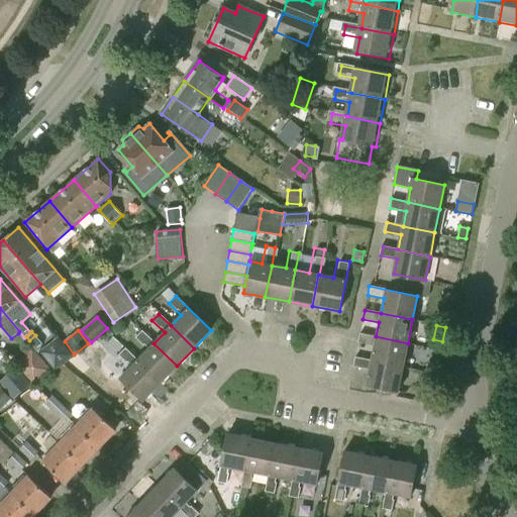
[(177,366),(153,343),(141,331),(135,338),(147,349),(136,360),(160,384),(177,366)]
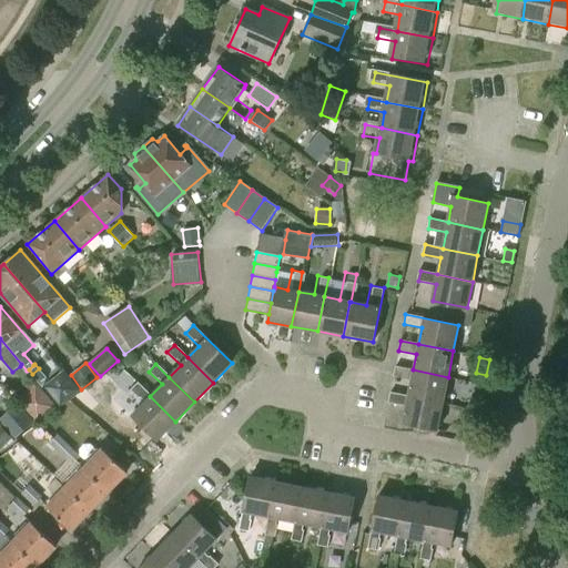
[(395,366),(393,376),(411,381),(408,396),(443,404),(448,377),(413,369),(395,366)]
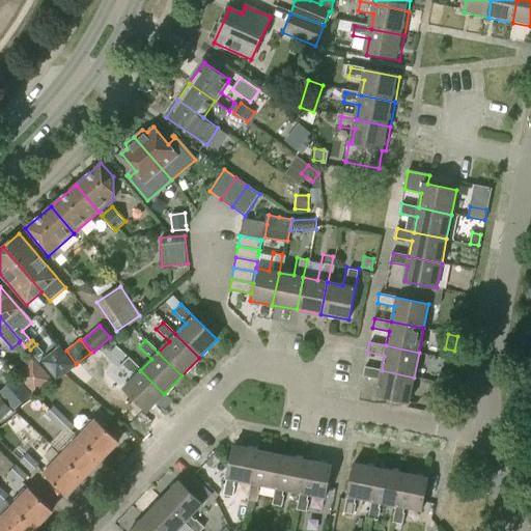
[(47,371),(55,381),(72,366),(74,365),(58,346),(39,362),(47,371)]
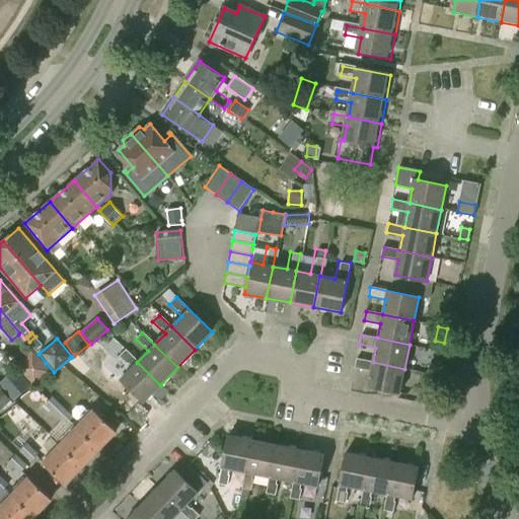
[(160,385),(137,362),(125,351),(119,357),(131,368),(120,379),(144,402),(160,385)]
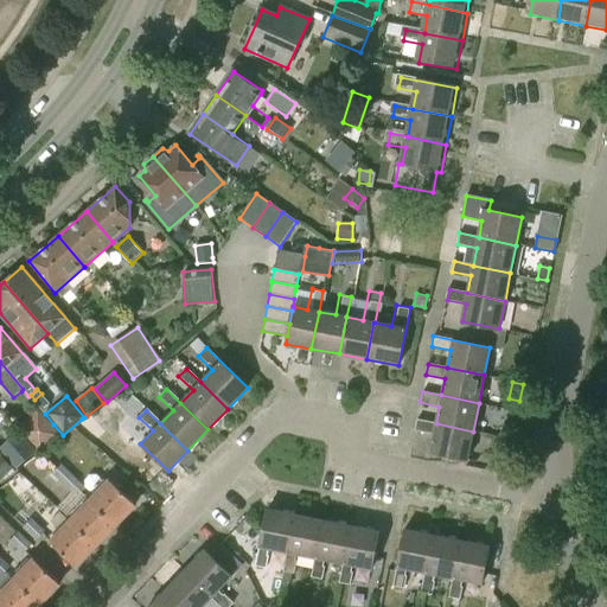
[(436,423),(416,420),(415,430),(434,434),(430,453),(467,460),(473,432),(436,423)]
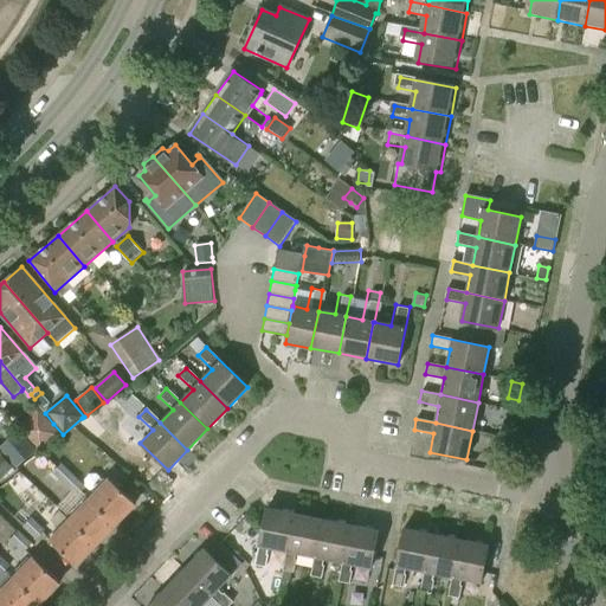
[(59,434),(50,424),(32,440),(42,451),(59,434)]
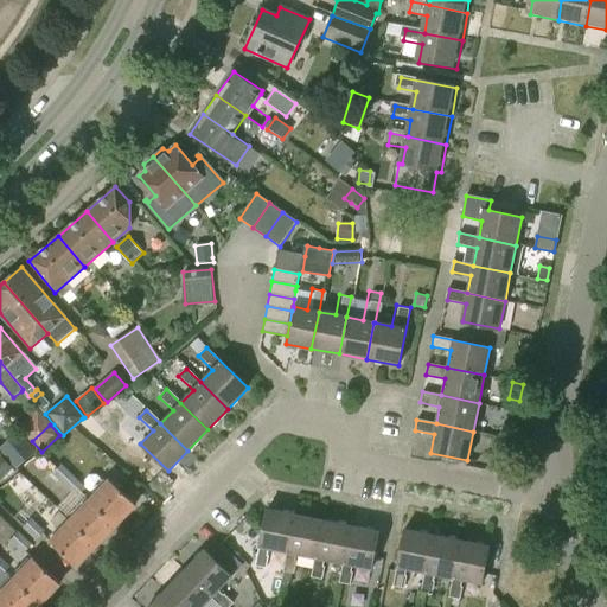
[(23,438),(2,454),(17,470),(36,452),(23,438)]
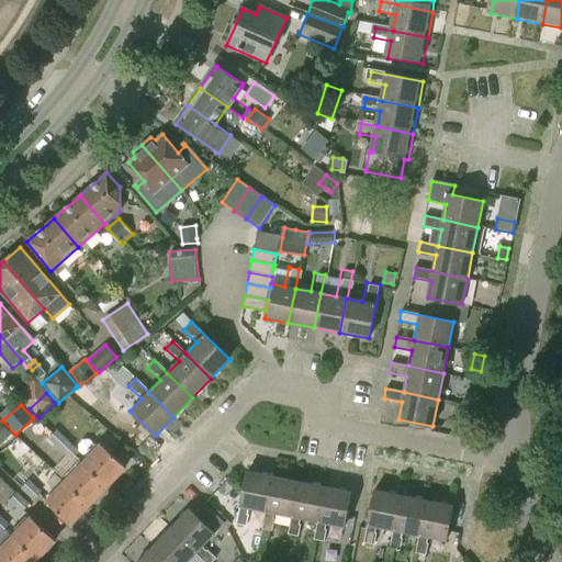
[(0,446),(12,434),(0,422),(0,446)]
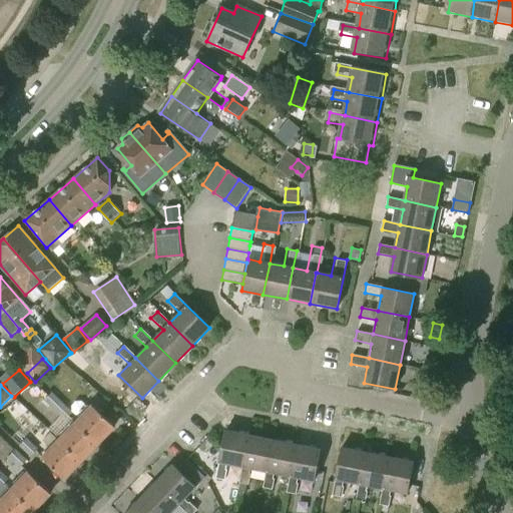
[(43,401),(53,411),(61,402),(51,393),(43,401)]
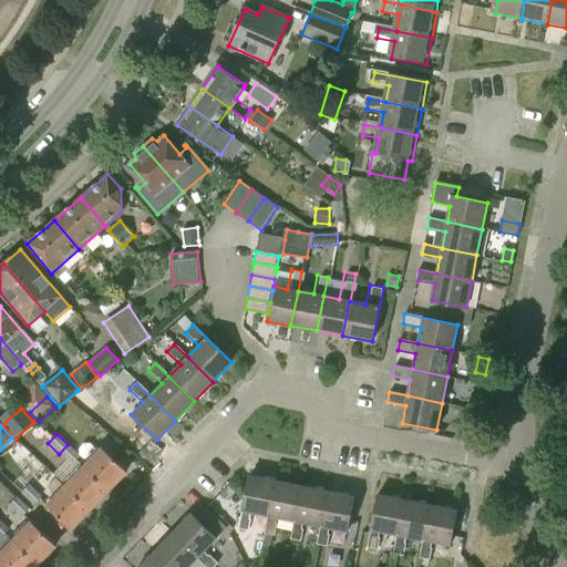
[(70,464),(79,455),(68,444),(59,454),(70,464)]
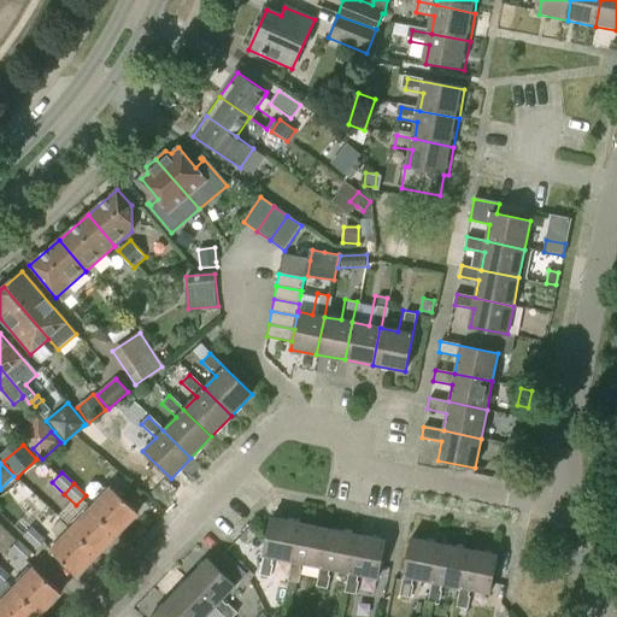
[(112,489),(111,488),(90,509),(117,534),(137,513),(122,498),(123,495),(115,487),(112,489)]
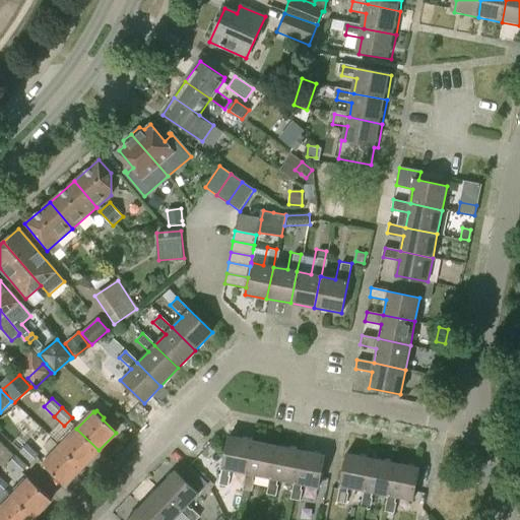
[(76,429),(60,446),(82,468),(99,450),(76,429)]
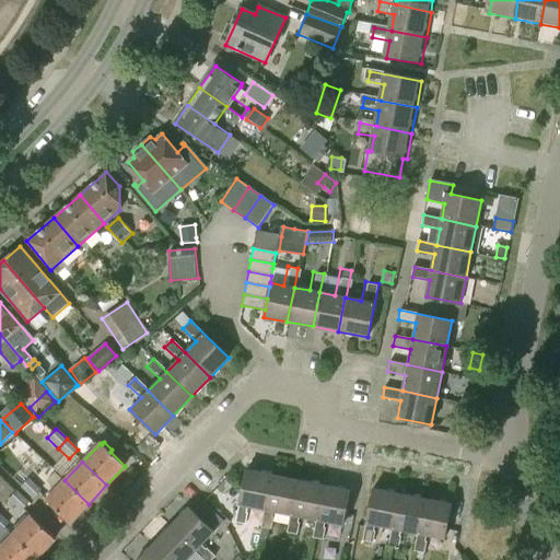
[(237,512),(235,521),(246,523),(247,513),(244,512),(245,505),(248,506),(265,510),(266,510),(272,475),(246,469),(237,512)]
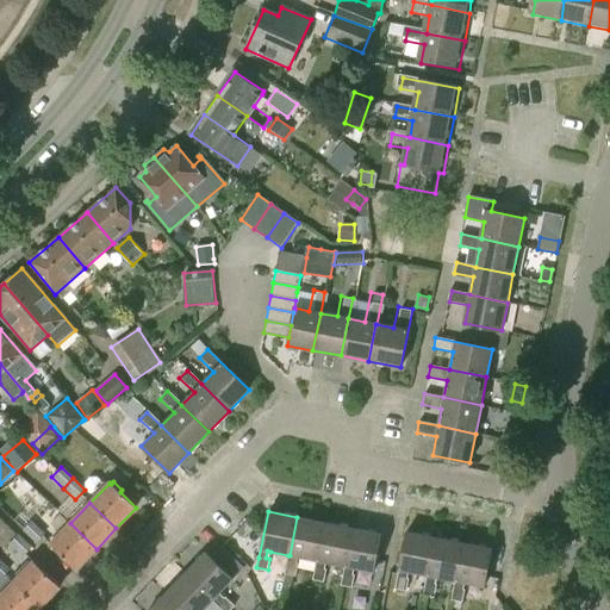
[(288,555),(285,573),(294,574),(296,574),(298,564),(293,562),(294,556),(299,556),(316,560),(317,561),(324,523),(297,517),(290,555),(288,555)]
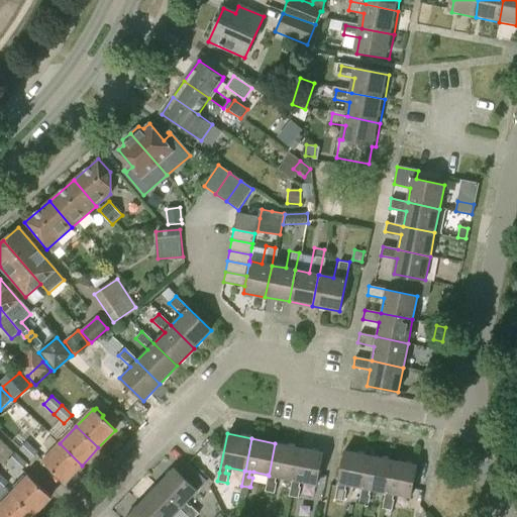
[(37,451),(27,441),(19,448),(29,459),(37,451)]
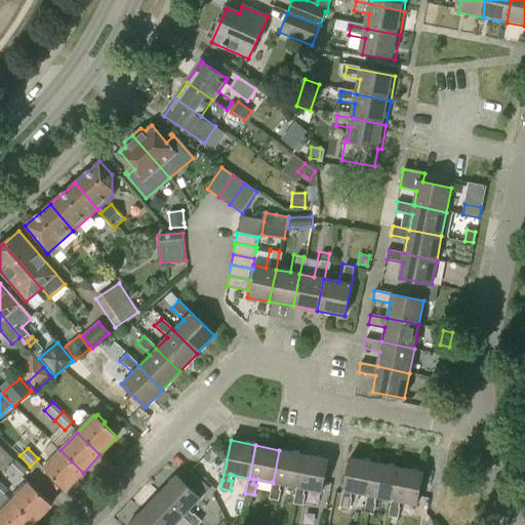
[(220,455),(214,449),(205,458),(212,465),(220,455)]
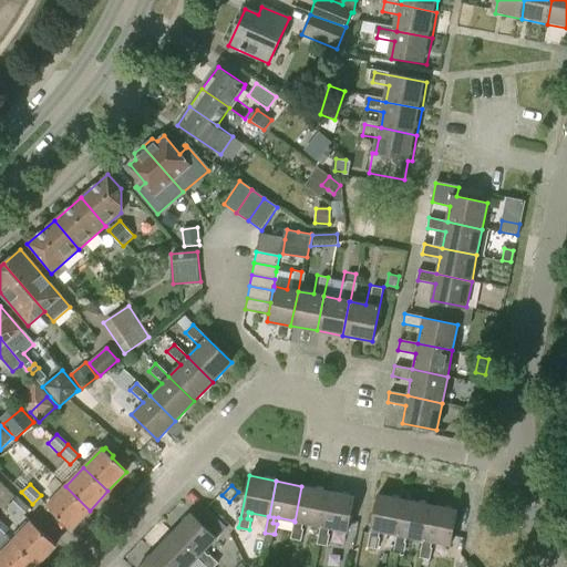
[(65,486),(47,506),(71,529),(90,511),(65,486)]
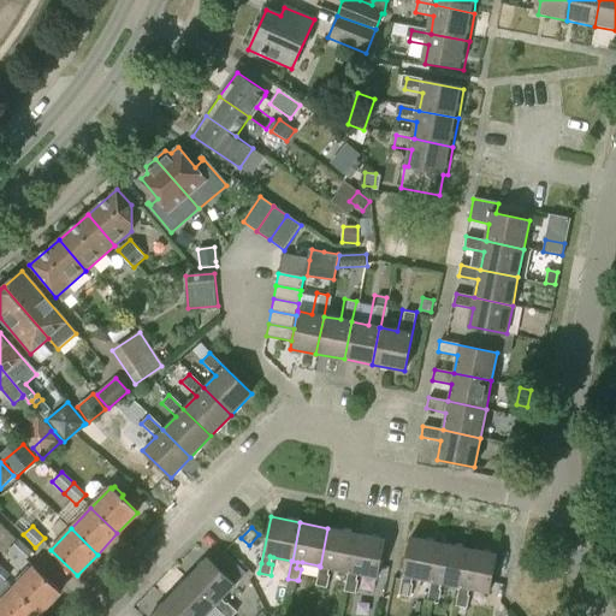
[(319,566),(317,584),(327,586),(329,574),(325,574),(326,568),(330,568),(348,572),(355,533),(343,531),(327,528),(320,567),(319,566)]
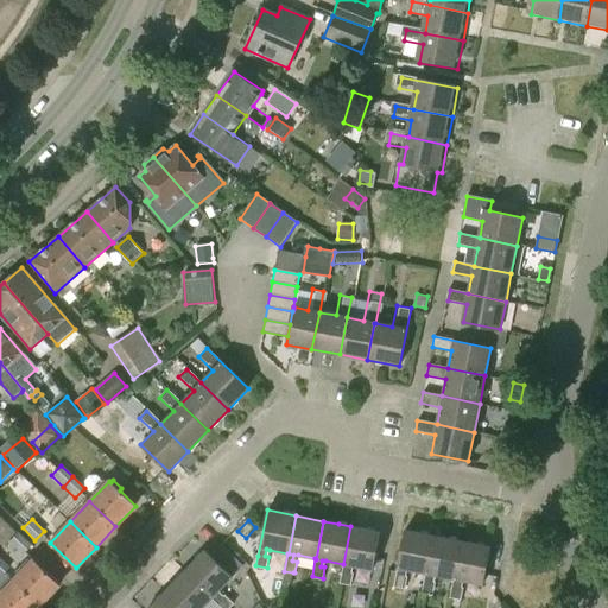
[(343,564),(340,582),(350,583),(353,572),(349,572),(350,565),(354,567),(373,570),(380,532),(350,526),(343,564)]
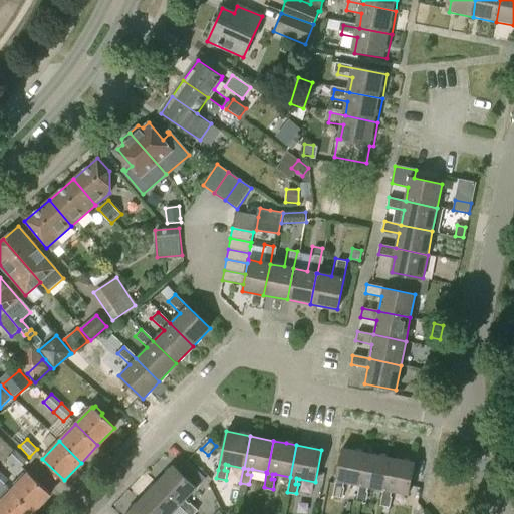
[(16,450),(14,452),(8,458),(19,468),(26,460),(16,450)]
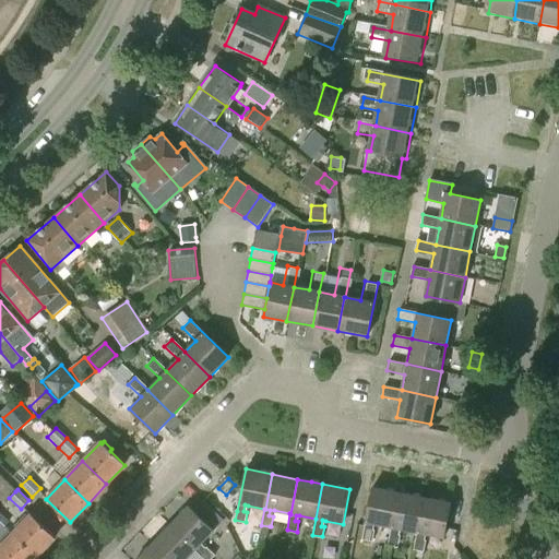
[(392,528),(400,495),(375,489),(367,525),(365,539),(375,542),(377,532),(372,531),(373,525),(392,528)]
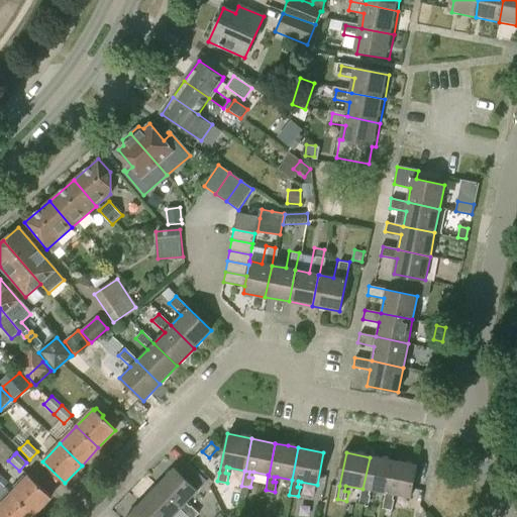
[(387,494),(393,461),(370,457),(363,489),(359,503),(369,505),(371,496),(369,496),(370,491),(387,494)]
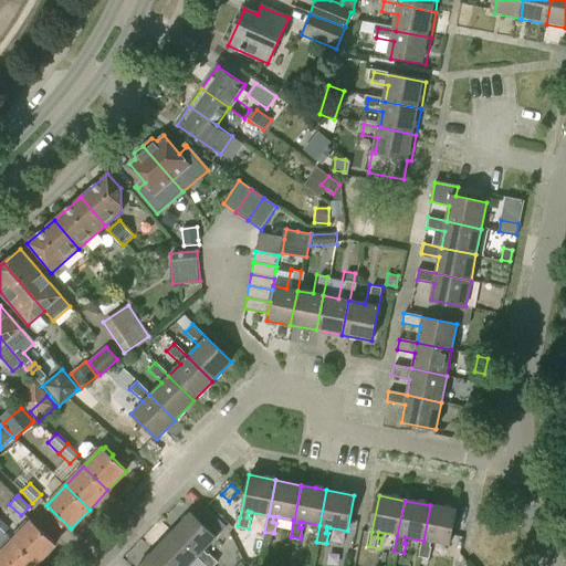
[(459,511),(430,505),(423,541),(420,556),(430,558),(431,548),(429,548),(430,542),(451,546),(454,534),(459,511)]
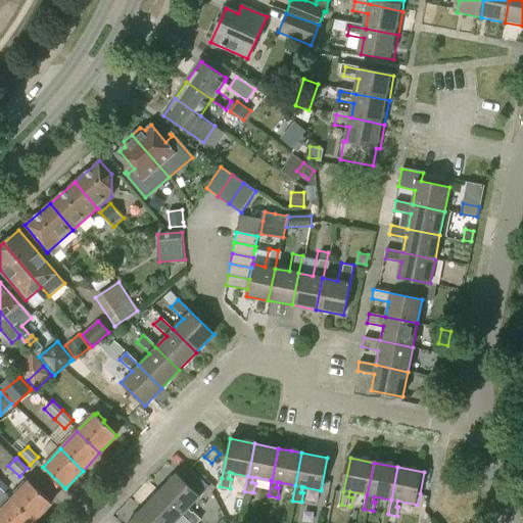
[(176,474),(159,491),(183,514),(192,522),(196,522),(200,519),(192,511),(189,513),(187,511),(200,496),(176,474)]
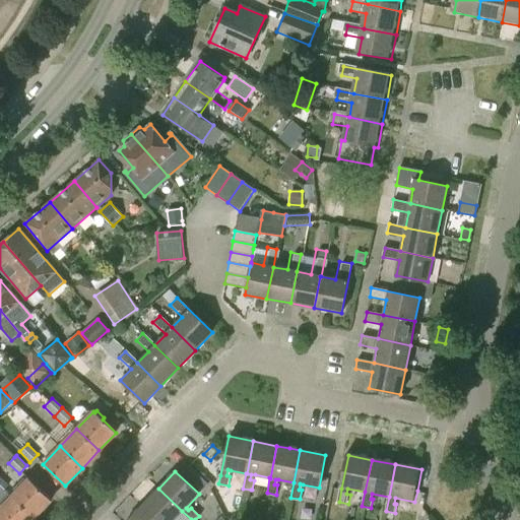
[(9,486),(0,477),(0,491),(2,494),(9,486)]
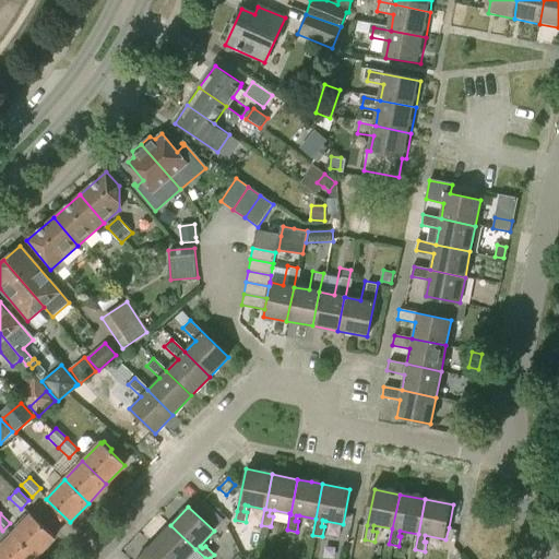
[(31,514),(12,533),(37,557),(55,537),(31,514)]
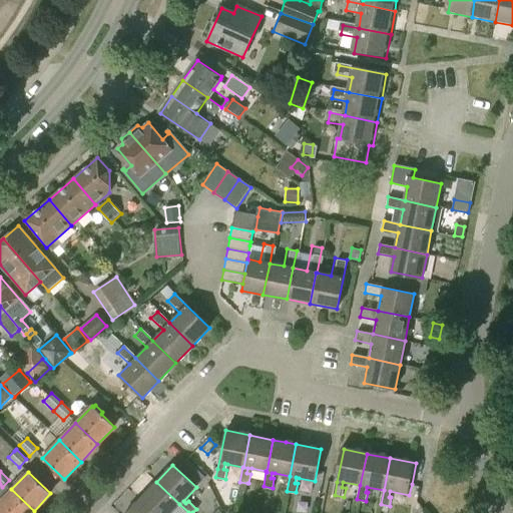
[(156,482),(139,499),(153,512),(171,512),(179,505),(187,512),(188,512),(179,504),(156,482)]
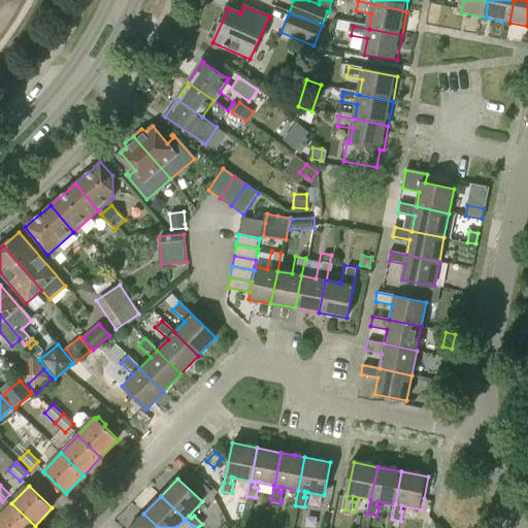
[(246,496),(245,506),(253,508),(255,497),(246,496)]
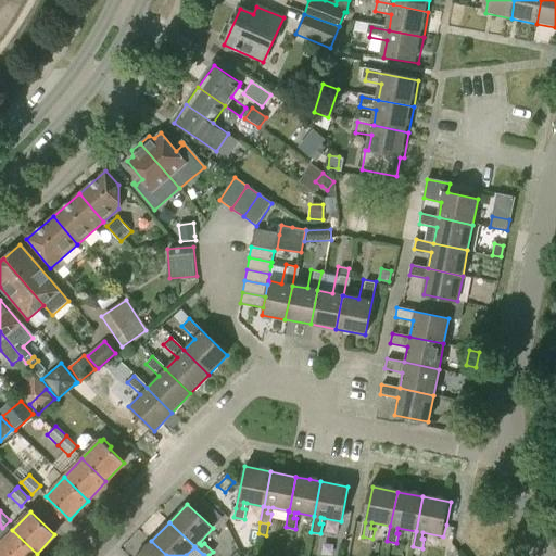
[(12,530),(0,543),(0,554),(1,555),(34,555),(37,554),(12,530)]
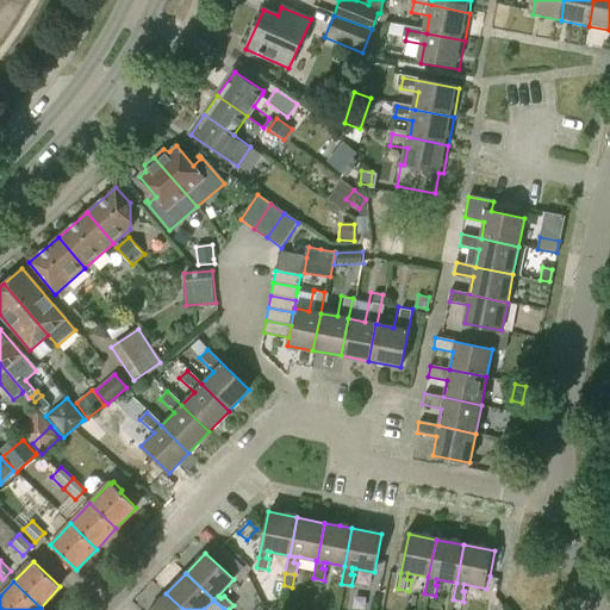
[(182,609),(166,593),(149,609),(182,609)]
